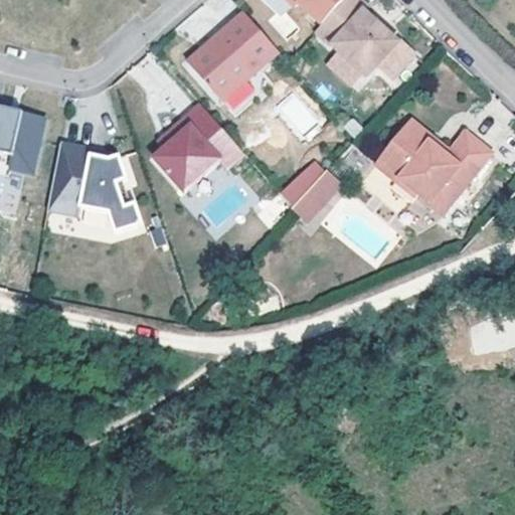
[(288,0),(297,7),(300,3),(324,25),(345,0),(288,0)]
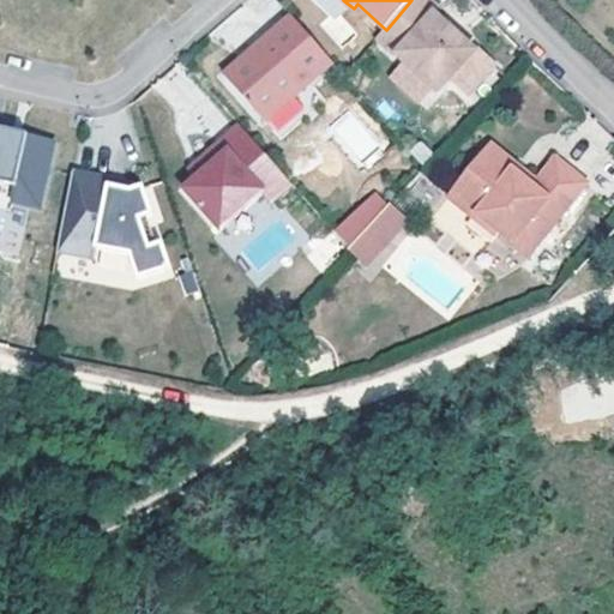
[(411,0),(386,30),(379,37),(434,86),(447,72),(452,77),(477,49),(458,32),(458,31),(455,34),(447,26),(450,24),(449,23),(437,12),(441,7),(432,0),(411,0)]
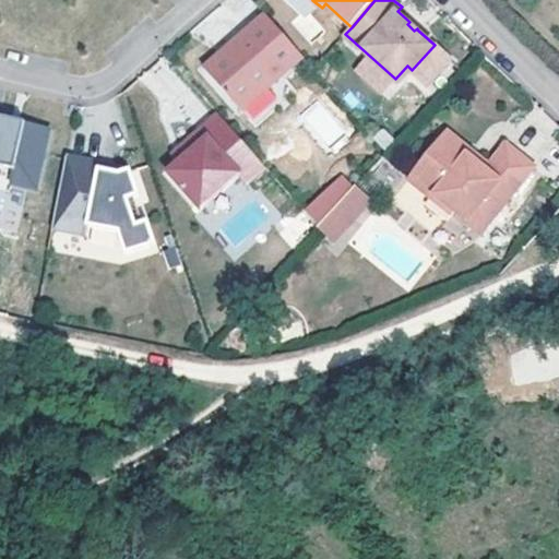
[(268,16),(206,72),(244,113),(304,57),(268,16)]
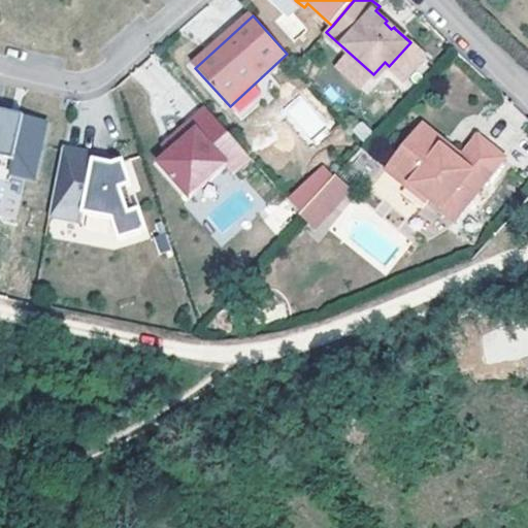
[(397,25),(389,17),(386,20),(387,21),(385,23),(391,29),(394,27),(394,28),(397,25)]
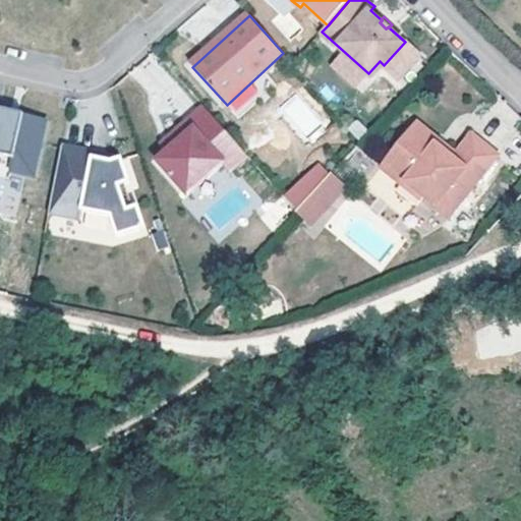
[(380,61),(368,73),(372,77),(384,65),(380,61)]
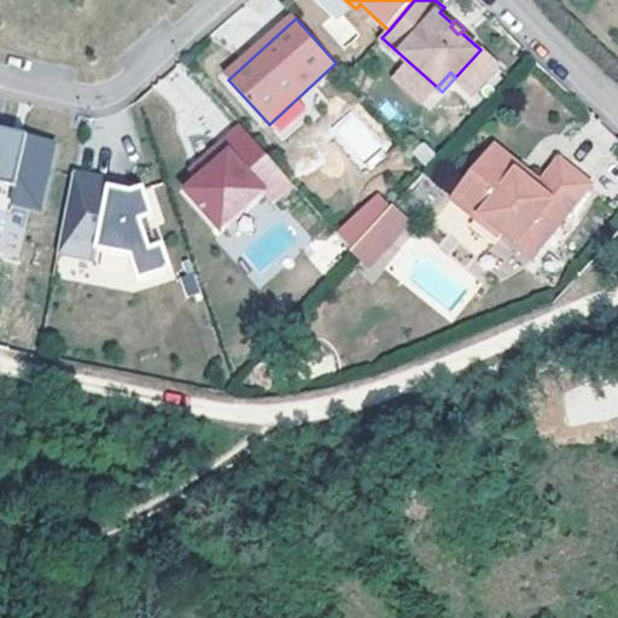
[(328,127),(356,167),(384,147),(357,108),(328,127)]
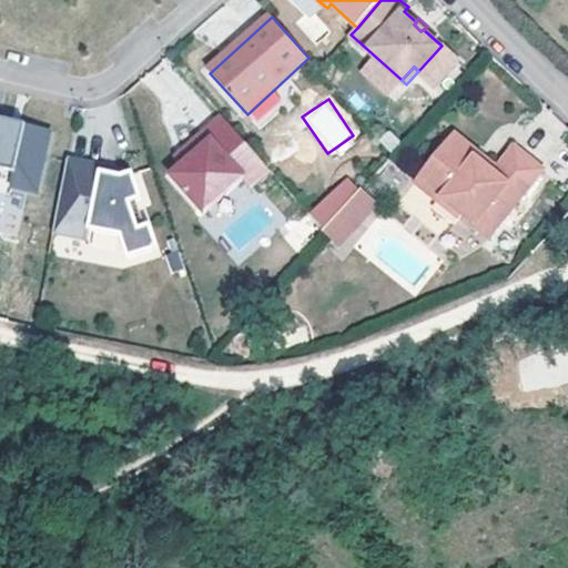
[(182,166),(171,178),(203,213),(242,178),(250,186),(269,170),(221,117),(202,134),(210,142),(182,166)]
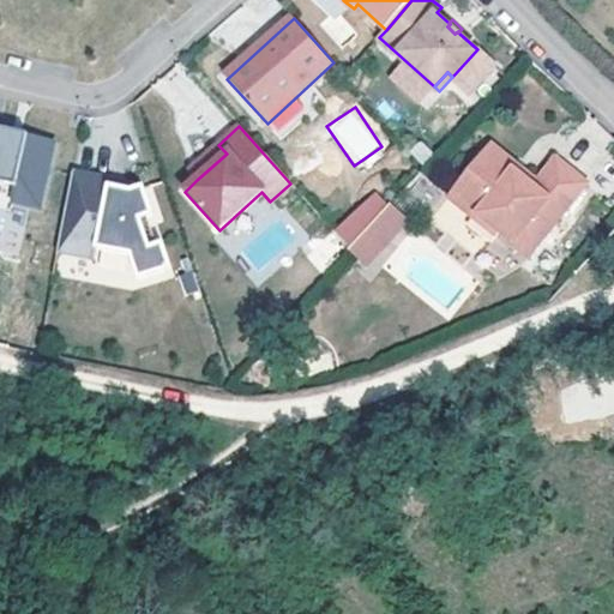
[(493,131),(489,136),(536,172),(540,167),(493,131)]
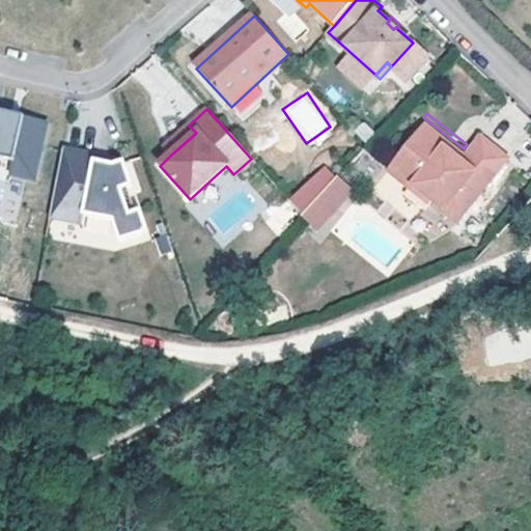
[(423,117),(390,159),(431,191),(435,188),(460,208),(510,145),(483,124),(467,144),(464,148),(423,117)]
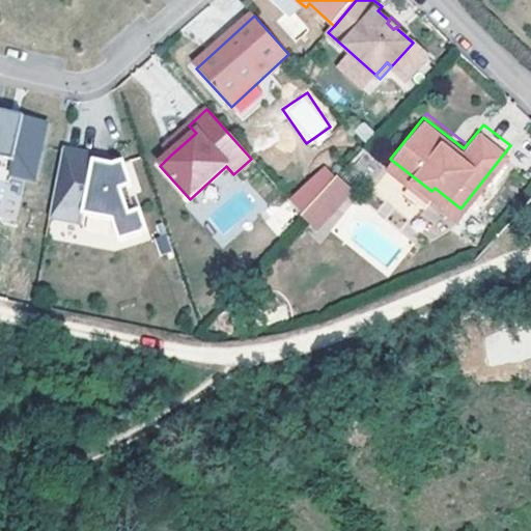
[(20,123),(0,119),(0,163),(7,165),(9,170),(7,184),(32,189),(46,126),(21,120),(20,123)]
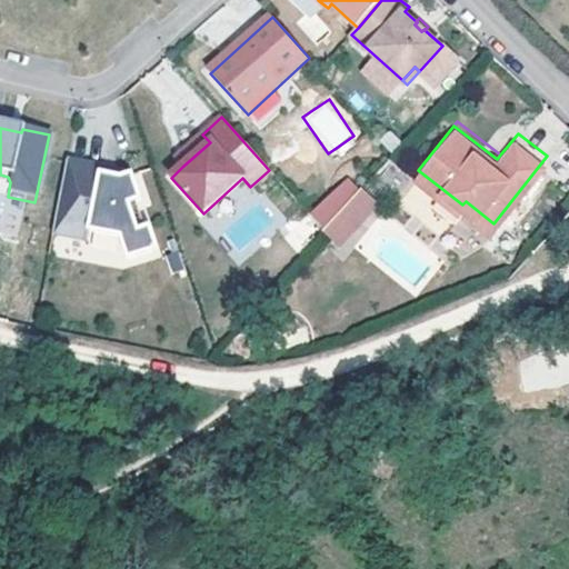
[(176,159),(182,167),(210,142),(202,135),(176,159)]
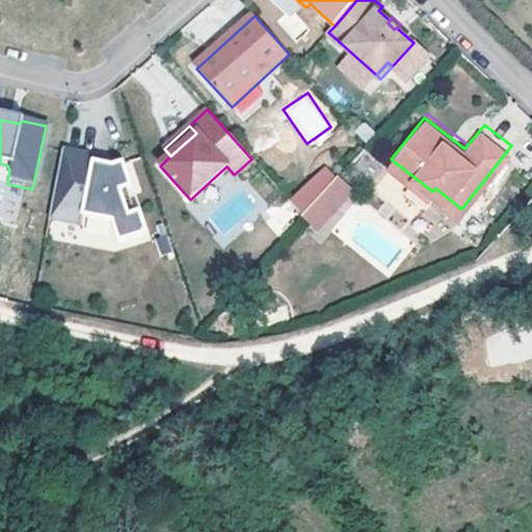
[(369,141),(338,175),(348,184),(366,166),(377,176),(391,159),(369,141)]
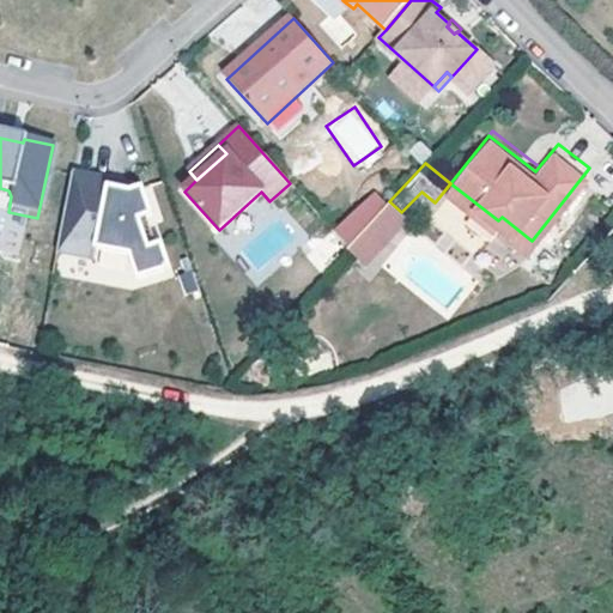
[(110,183),(72,176),(58,254),(96,260),(98,250),(131,256),(138,280),(159,275),(144,220),(151,218),(143,188),(129,193),(109,188),(110,183)]
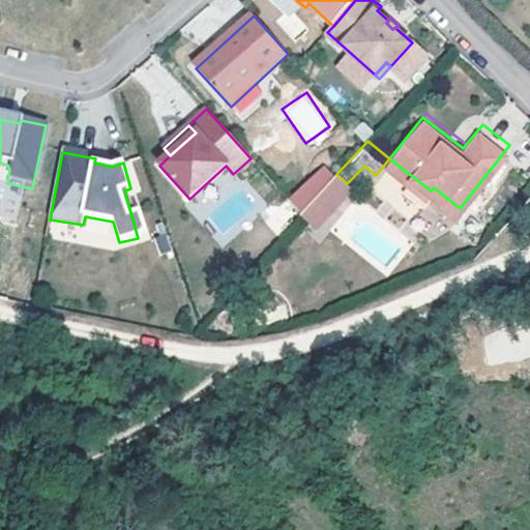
[(324,166),(306,181),(318,193),(334,176),(324,166)]
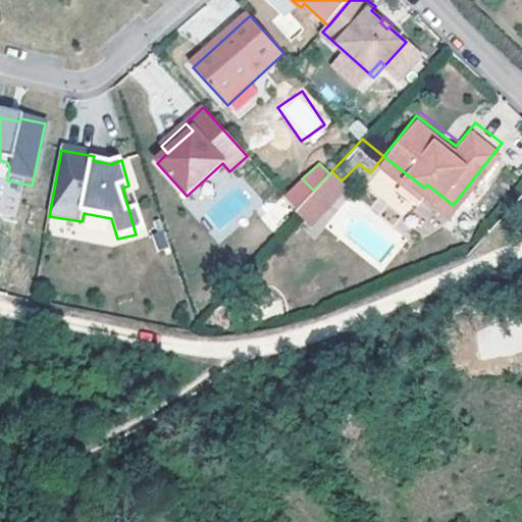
[(313,190),(310,194),(324,208),(347,186),(342,180),(331,171),(329,173),(313,190)]
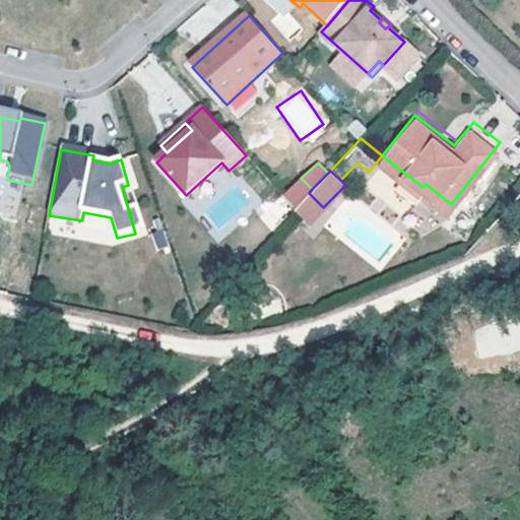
[(282,194),(295,207),(309,193),(312,189),(301,178),(282,194)]
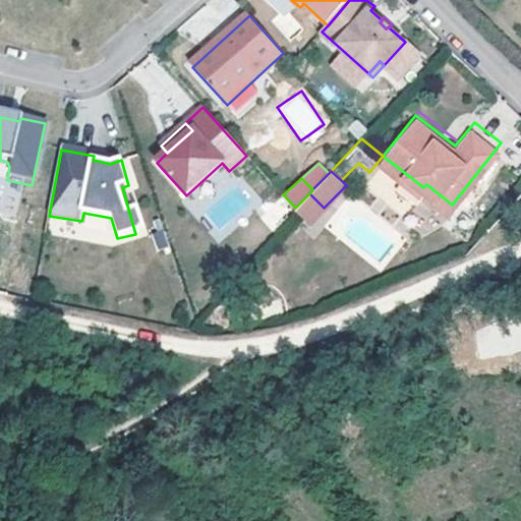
[(10,194),(0,192),(0,209),(9,210),(10,194)]
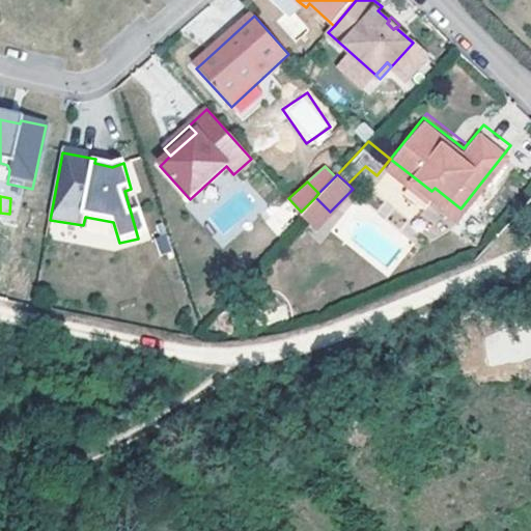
[(301,212),(301,213),(315,227),(330,212),(315,197),(301,212)]
